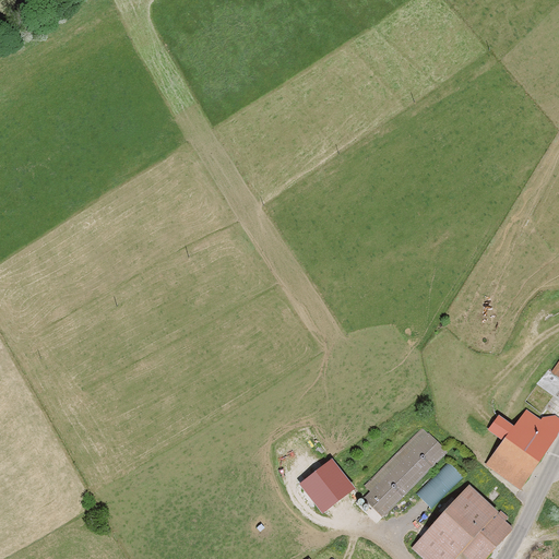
[(502,438),(486,464),(522,487),(558,430),(558,415),(549,409),(544,417),(527,406),(515,424),(499,412),(488,428),(502,438)]
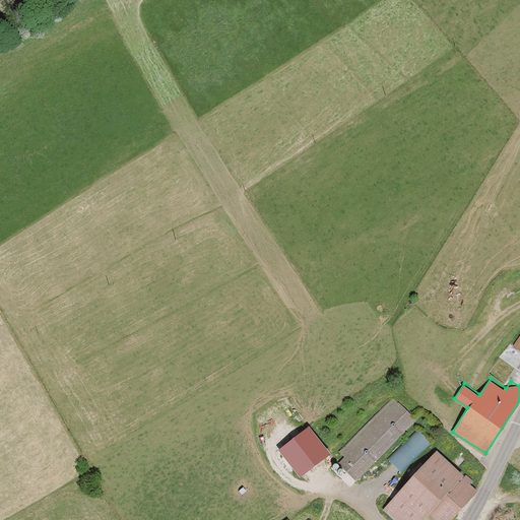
[(358,480),(417,419),(394,396),(340,451),(345,455),(338,462),(358,480)]
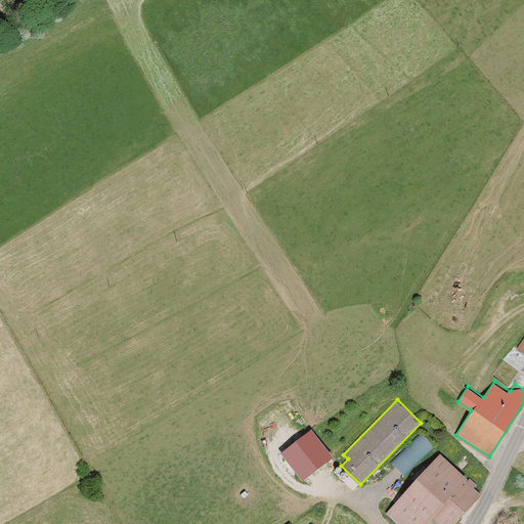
[(311,427),(279,451),(302,480),(333,455),(311,427)]
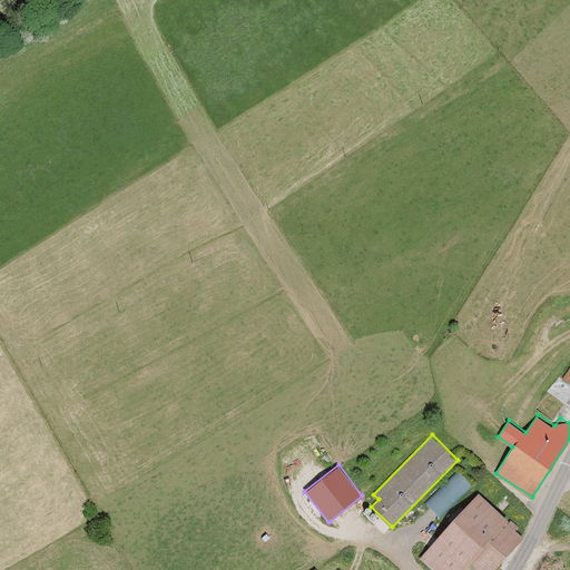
[(426,502),(439,516),(473,484),(461,471),(426,502)]
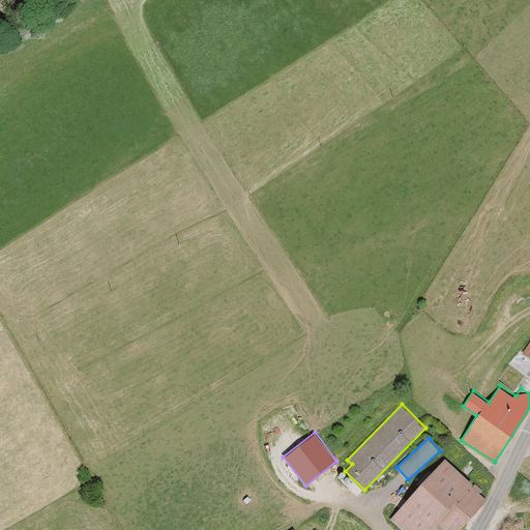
[(442,455),(391,519),(405,529),(430,529),(437,522),(447,529),(461,529),(487,498),(481,493),(483,490),(442,455)]
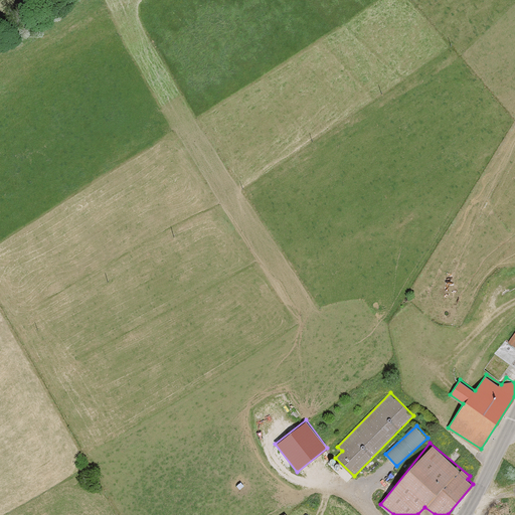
All buildings are outlined.
